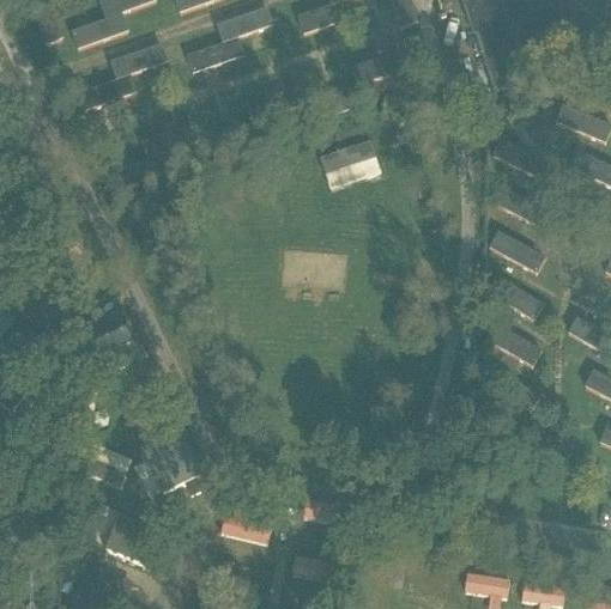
[(78,50),(131,32),(123,13),(157,1),(156,0),(100,0),(106,19),(72,31),(78,50)]
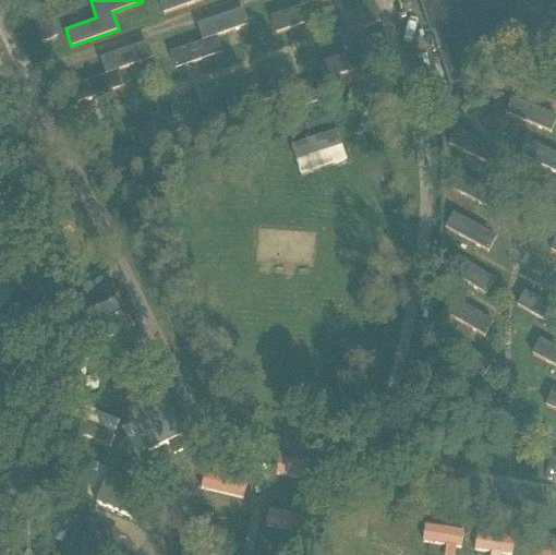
[(159,0),(164,10),(196,0),(159,0)]
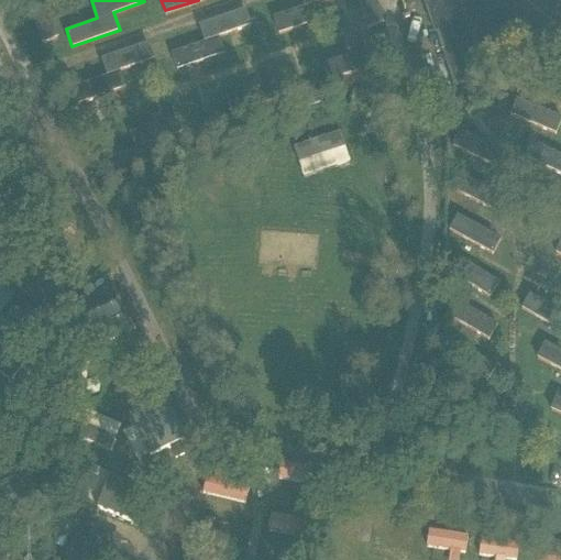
[(303,0),(305,7),(274,15),(277,29),(326,14),(320,0),(303,0)]
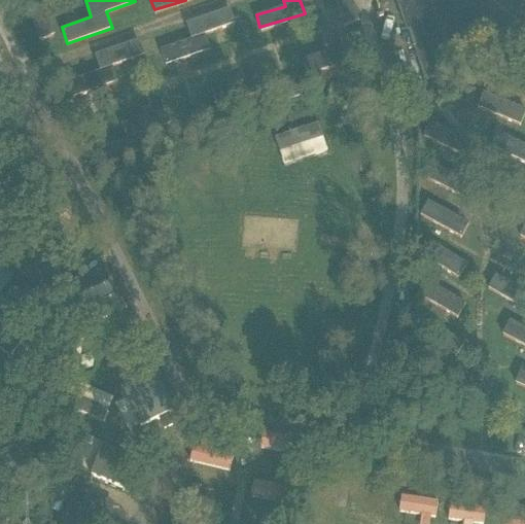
[(337,0),(345,27),(360,23),(354,0),(337,0)]
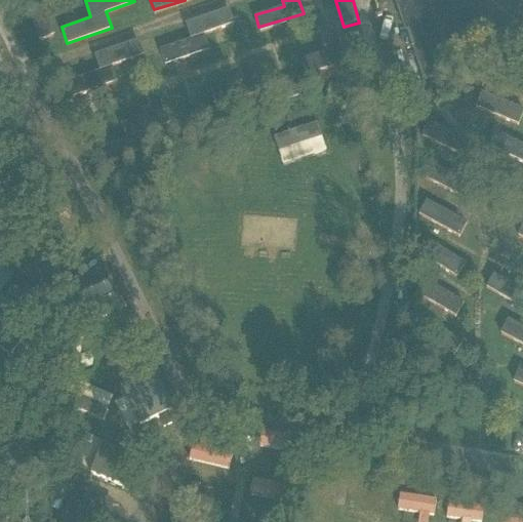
[(397,0),(425,79),(522,47),(522,0),(505,0),(498,2),(497,0),(397,0)]
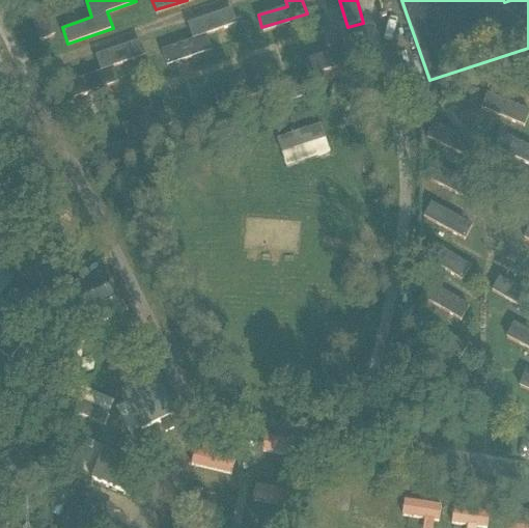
[(212,49),(206,33),(238,22),(232,6),(187,22),(193,37),(162,48),(168,63),(212,49)]
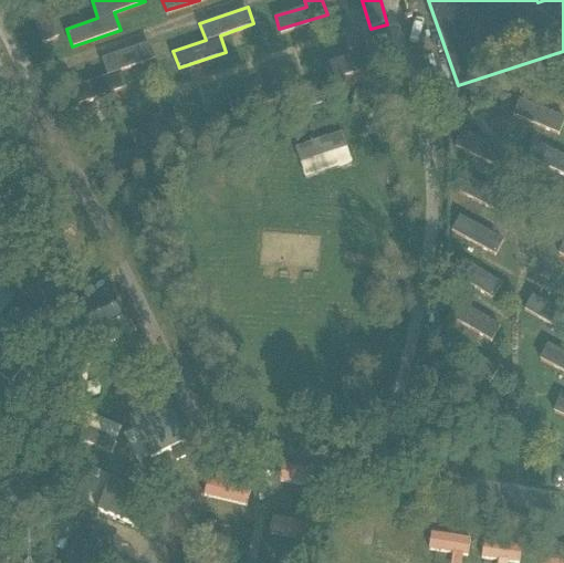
[(129,86),(123,69),(155,58),(149,40),(101,56),(107,76),(74,87),(81,104),(129,86)]
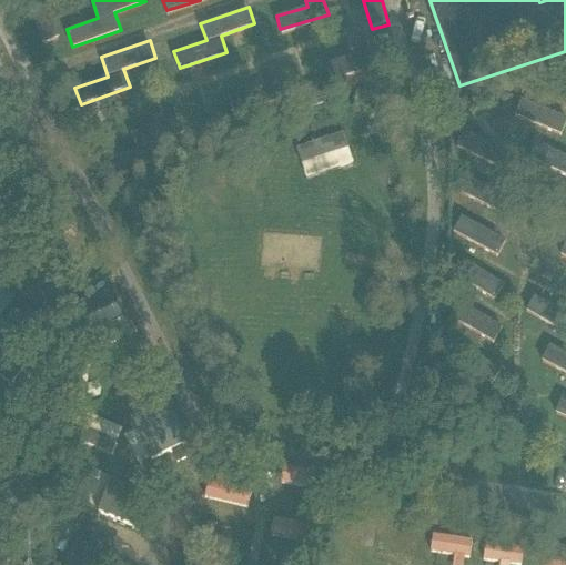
[(332,81),(302,91),(307,106),(352,90),(346,77),(371,69),(364,49),(325,62),(332,81)]
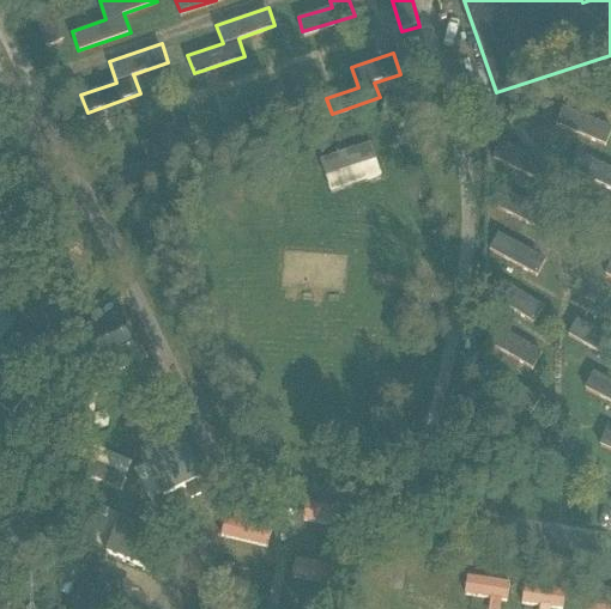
[(558,131),(604,148),(610,132),(610,122),(568,107),(558,131)]
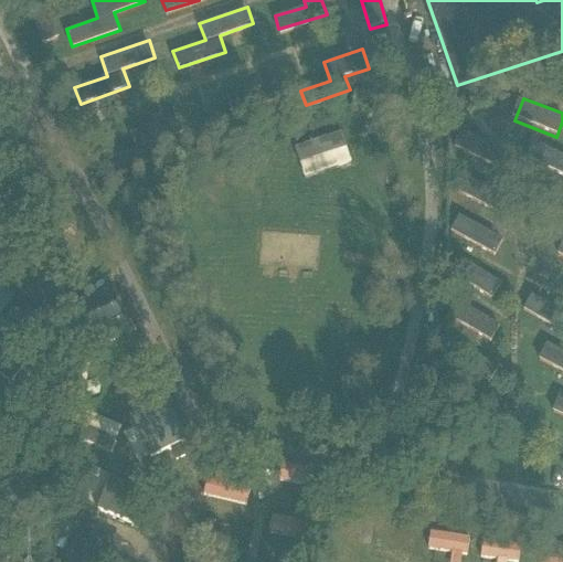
[(341,128),(295,145),(306,177),(353,160),(341,128)]
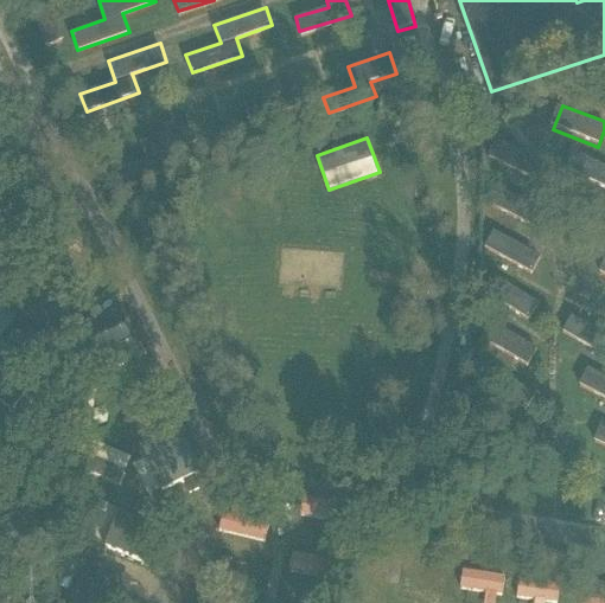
[(524,178),(535,159),(498,139),(488,159),(524,178)]
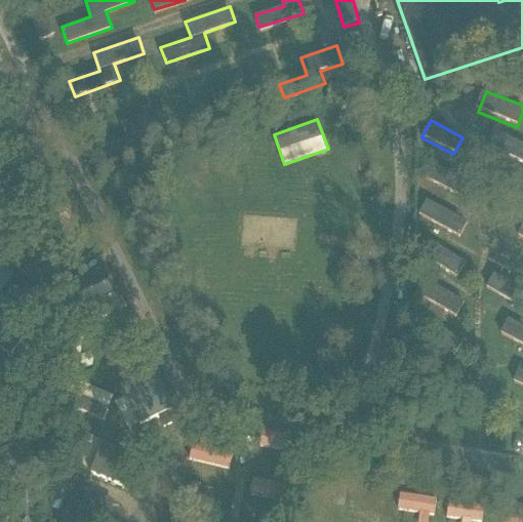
[(489,145),(522,160),(522,142),(495,130),(489,145)]
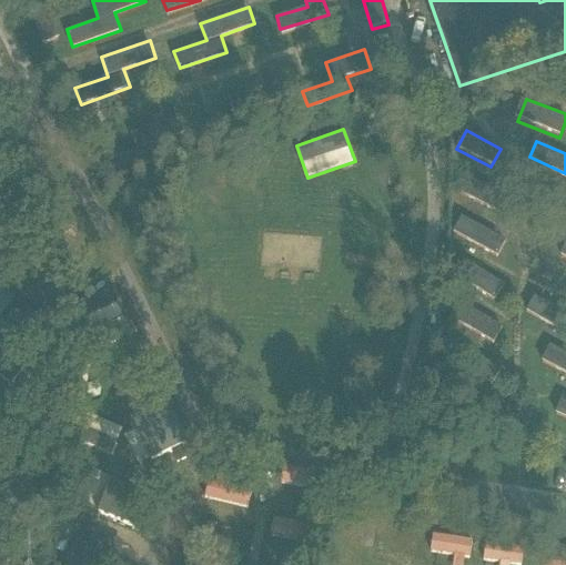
[(457,188),(496,205),(503,190),(464,172),(457,188)]
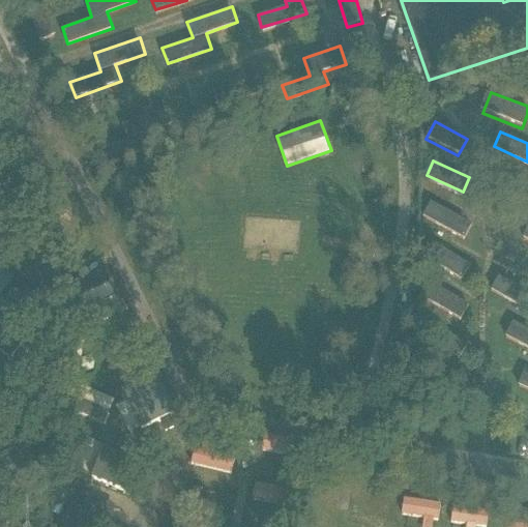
[(527,182),(525,181),(519,197),(527,199),(527,182)]
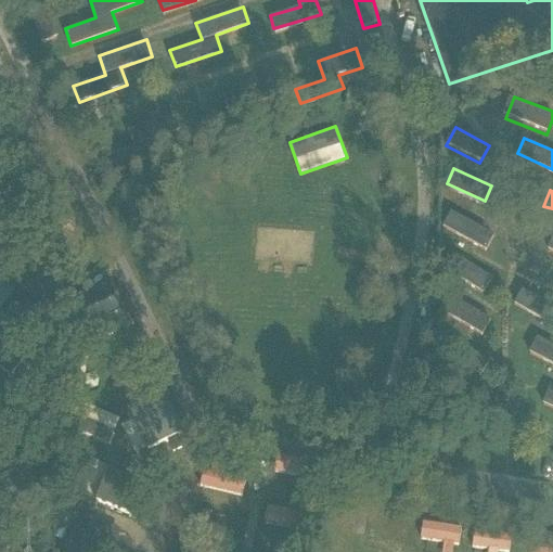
[(444,222),(484,246),(493,231),(452,207),(444,222)]
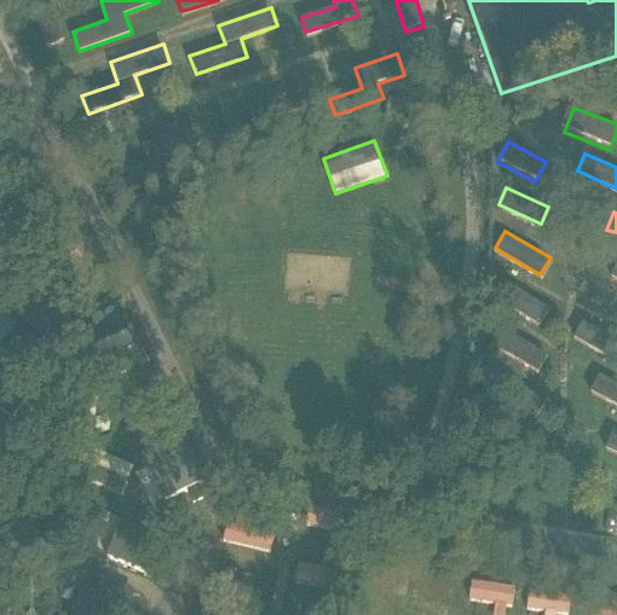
[(541,323),(551,303),(501,279),(491,297),(541,323)]
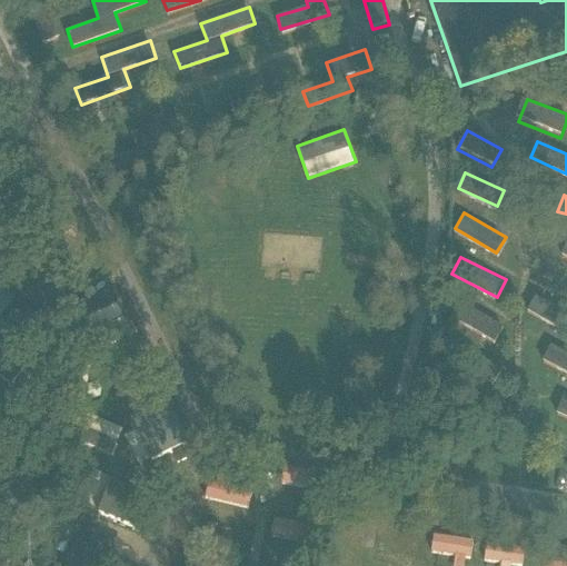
[(547,319),(555,305),(536,294),(527,308),(547,319)]
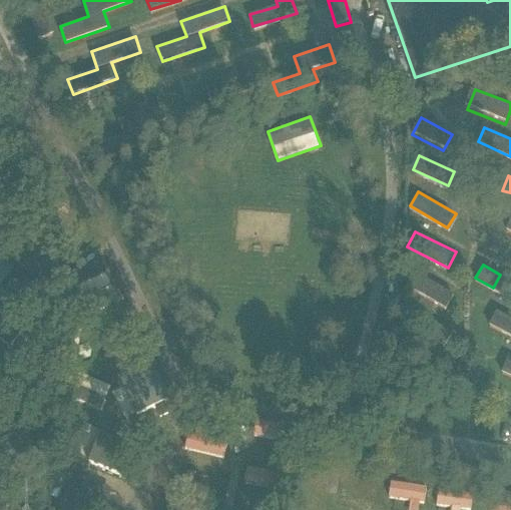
[(412,272),(405,291),(447,308),(455,290),(412,272)]
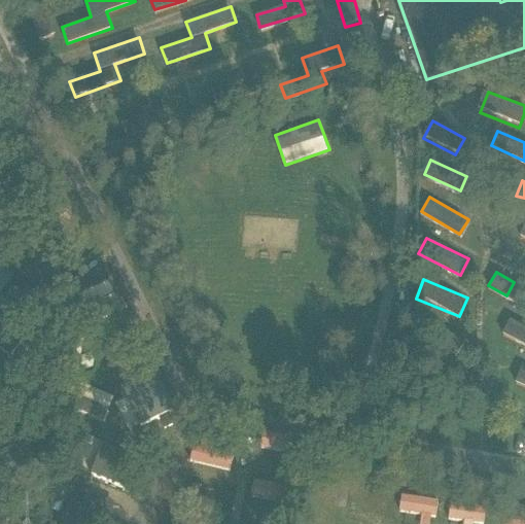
[(86,306),(113,294),(108,281),(81,292),(86,306)]
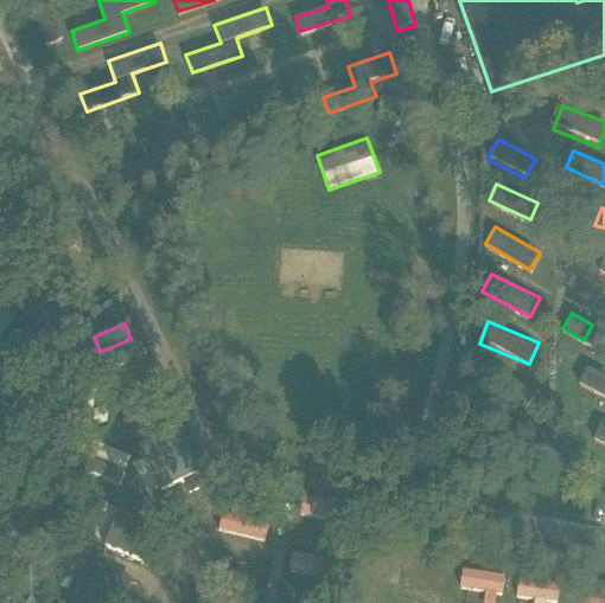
[(477,361),(467,380),(528,409),(536,389),(477,361)]
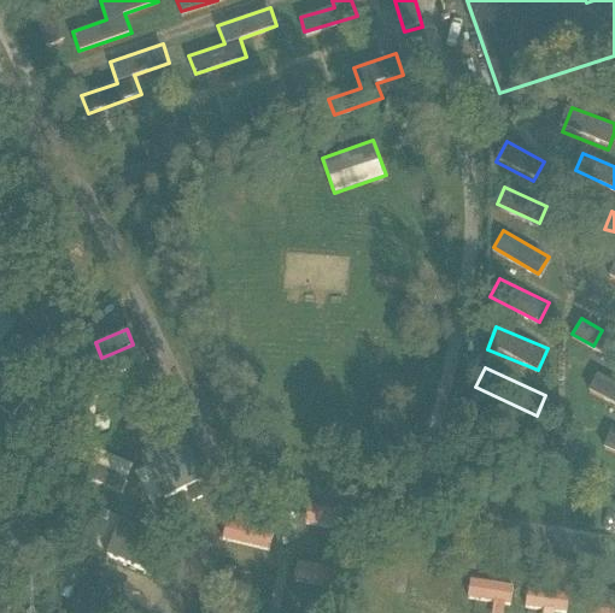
[(614,429),(611,428),(604,443),(614,447),(614,429)]
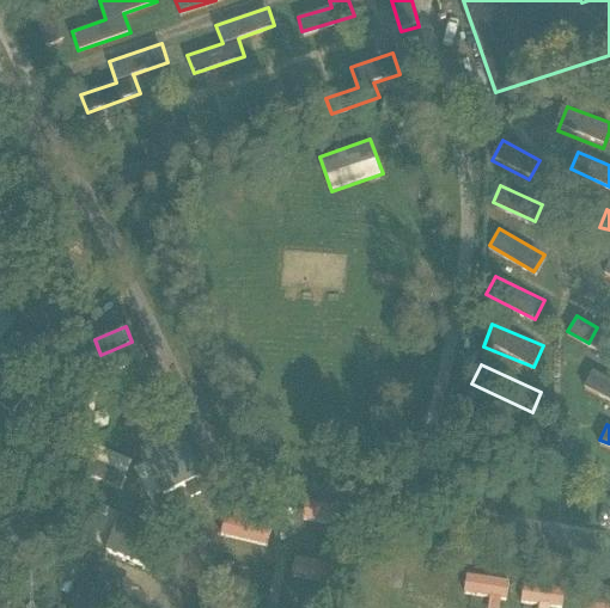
[(85,471),(122,486),(134,458),(97,442),(85,471)]
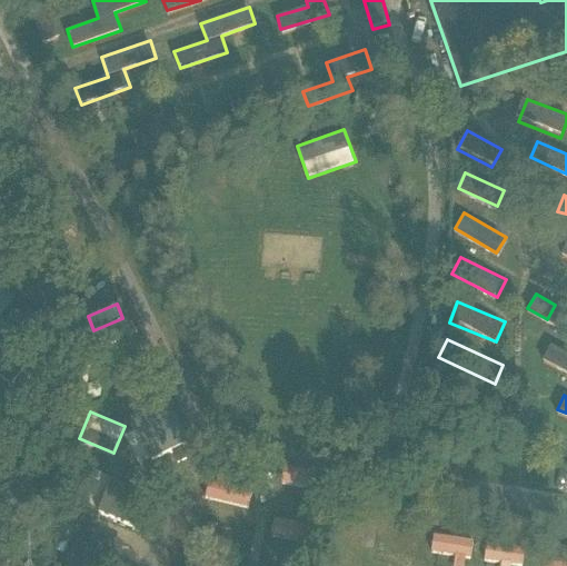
[(282,466),(281,485),(319,488),(320,469),(282,466)]
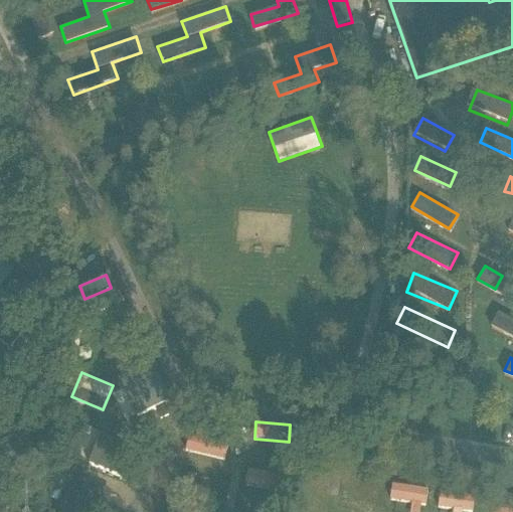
[(102,435),(90,460),(115,472),(127,446),(102,435)]
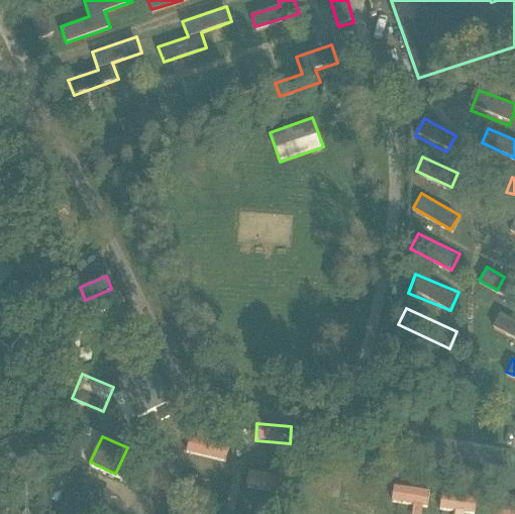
[(242,501),(276,507),(283,476),(249,469),(242,501)]
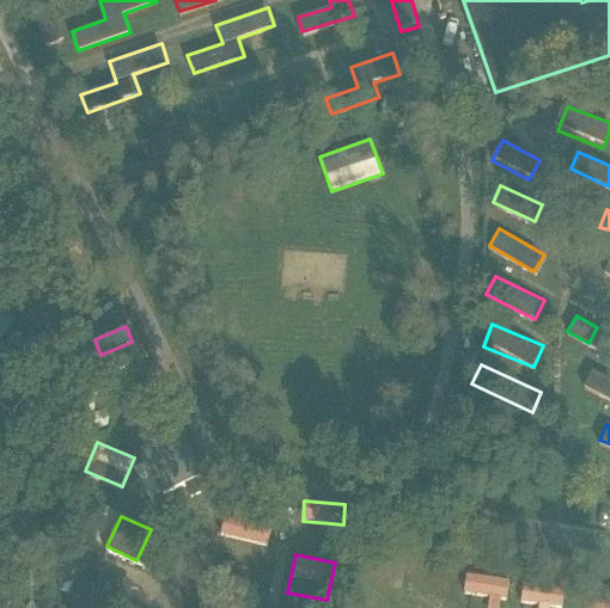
[(225,559),(217,593),(256,602),(260,584),(233,578),(237,562),(225,559)]
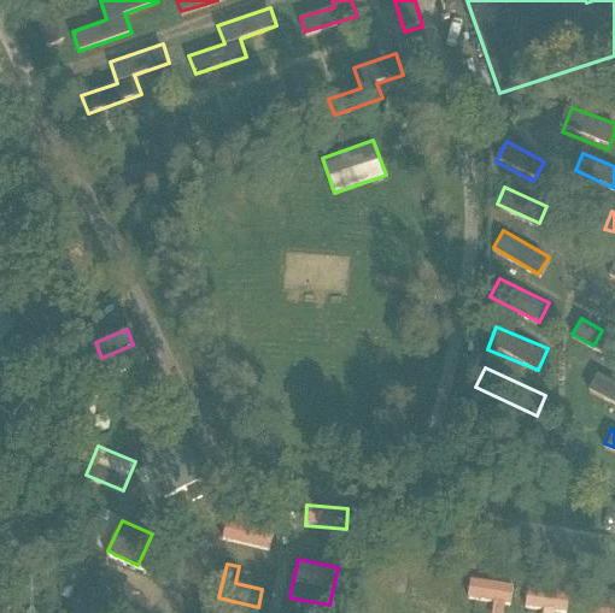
[(491,612),(508,612),(513,582),(470,576),(468,595),(493,599),(491,612)]
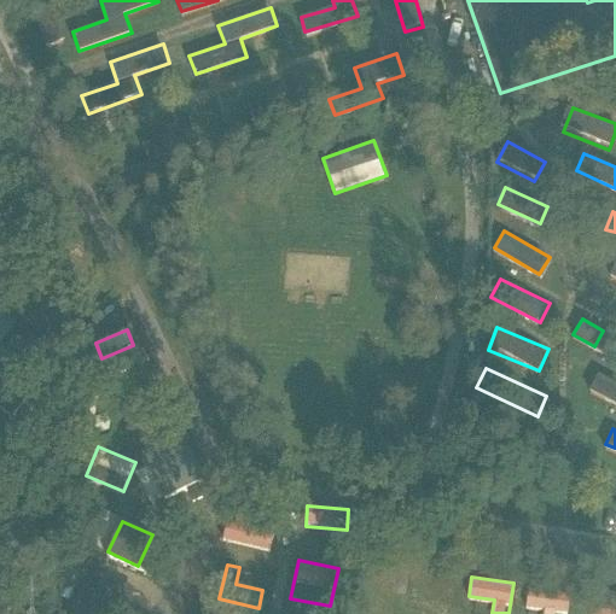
[(568,612),(571,592),(530,584),(526,606),(545,609),(542,613),(556,613),(557,609),(568,612)]
